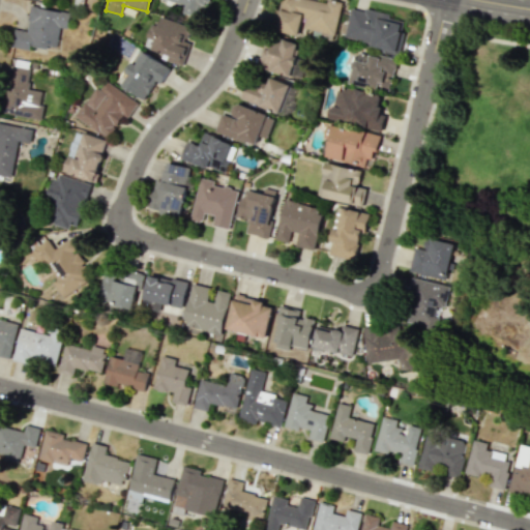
[(168,0),(185,4),(182,12),(198,17),(200,8),(208,10),(210,0),(168,0)]
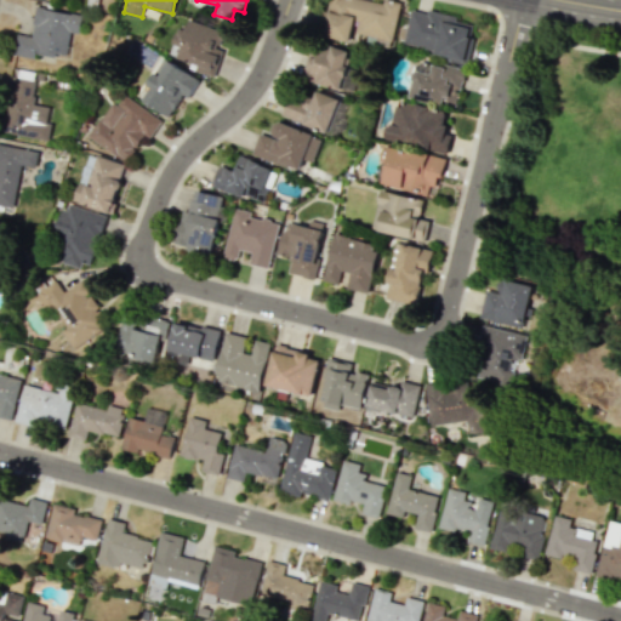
[(330,0),(323,35),(351,43),(353,32),(392,41),(400,6),(374,0),(330,0)]
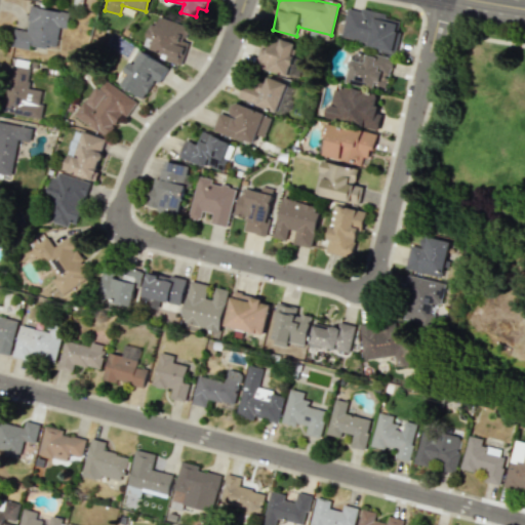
[(10,45),(54,52),(59,28),(67,29),(69,12),(30,6),(26,30),(13,28),(10,45)]
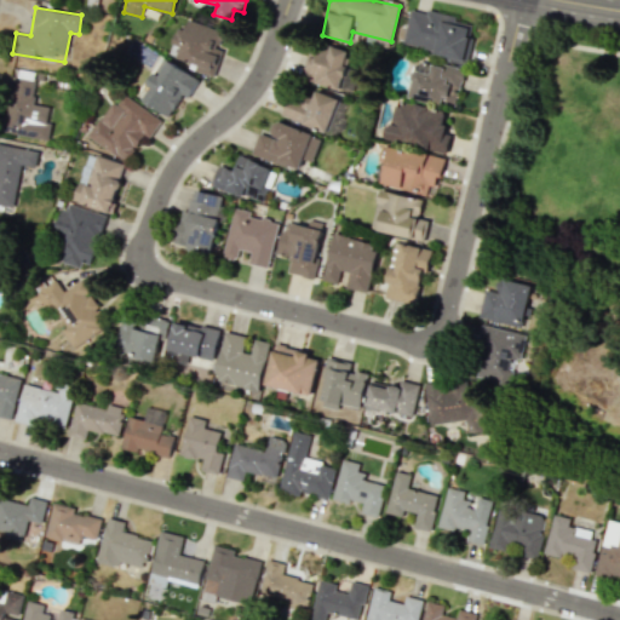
[(474,24),(455,21),(457,16),(426,10),(426,13),(409,10),(402,46),(468,59),(474,24)]
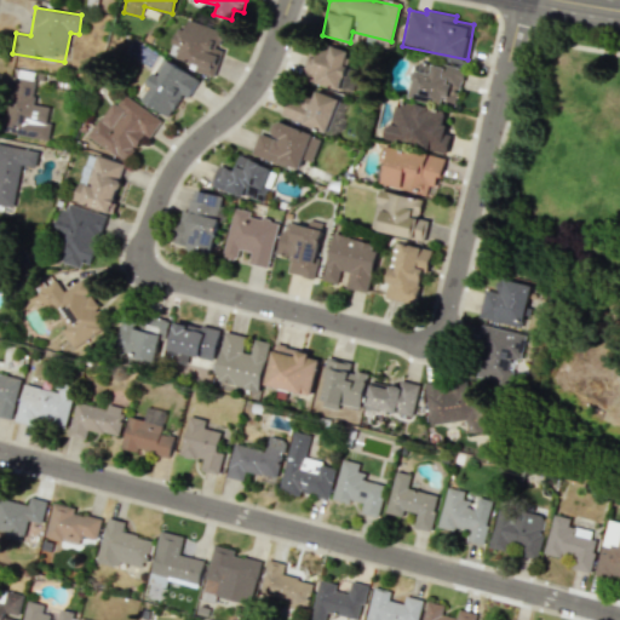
[(177,58),(197,64),(195,72),(213,78),(222,50),(217,49),(223,30),(187,19),(183,29),(177,27),(172,44),(181,47),(177,58)]
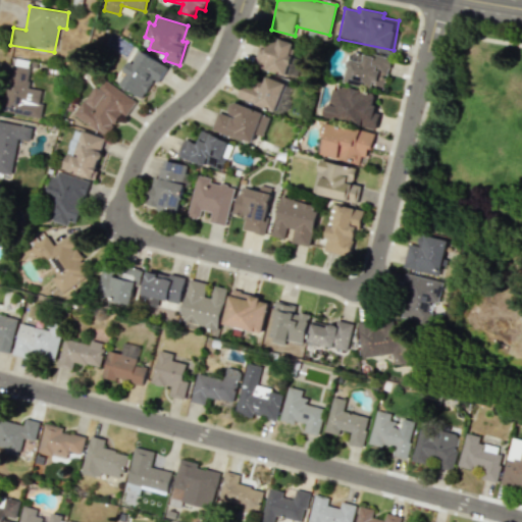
[(254,67),(286,75),(295,42),(270,37),(267,50),(259,48),(254,67)]
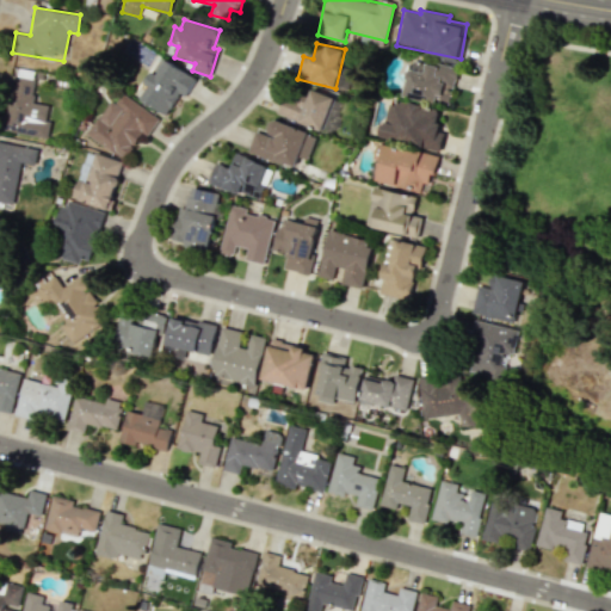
[(185,97),(196,78),(165,60),(156,74),(152,71),(136,97),(166,115),(179,93),(185,97)]
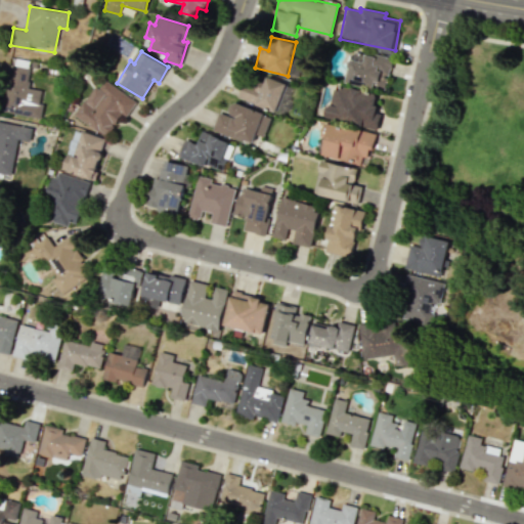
[(345,82),(385,91),(392,59),(352,51),(345,82)]
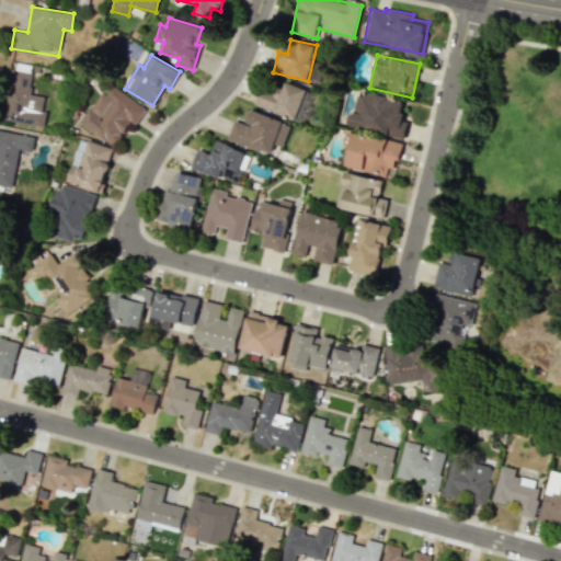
[(43,127),(46,112),(42,112),(45,98),(29,94),(33,72),(11,68),(1,118),(43,127)]
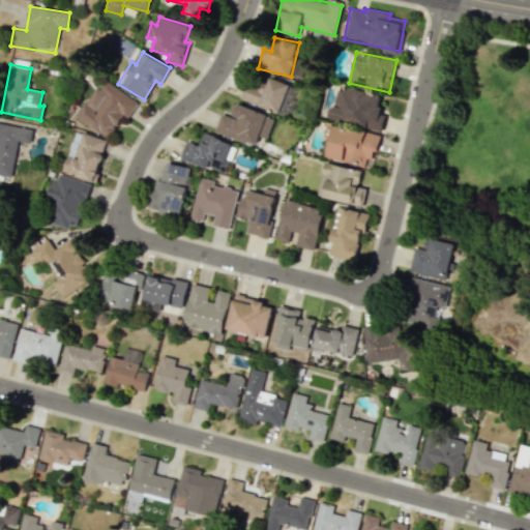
[(245,84),(240,99),(280,113),(290,85),(267,77),(262,90),(245,84)]
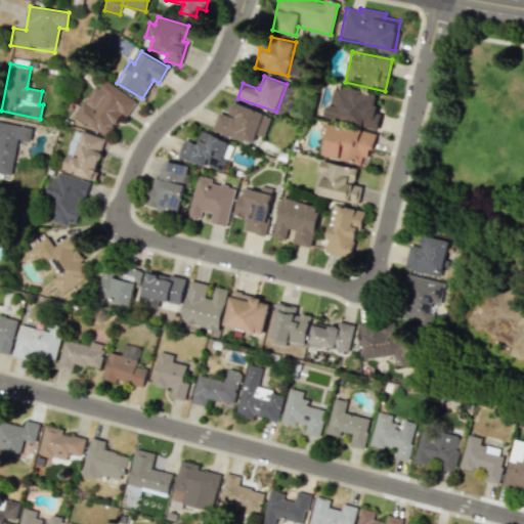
[(76,116),(106,137),(122,114),(126,117),(136,101),(101,78),(76,116)]
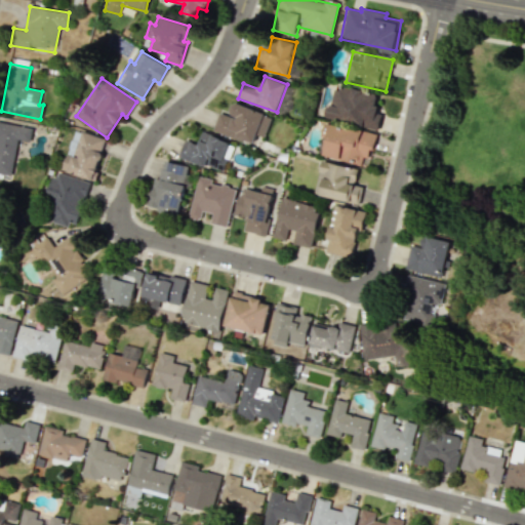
[(327,119),(379,127),(381,114),(375,113),(378,93),(333,86),(327,119)]
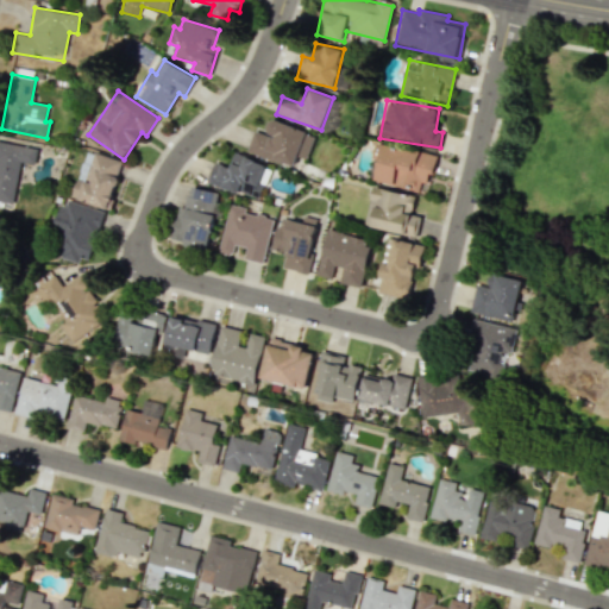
[(246,151),(293,168),(297,157),(306,159),(315,136),(270,119),(265,135),(253,131),(246,151)]
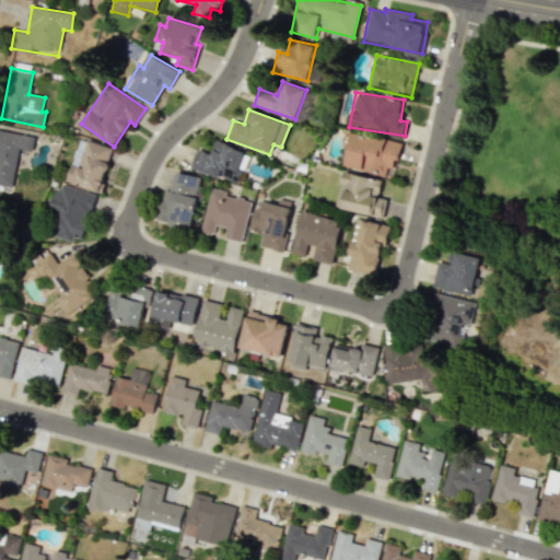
[(0,184),(12,187),(19,149),(32,151),(34,137),(0,129),(0,184)]
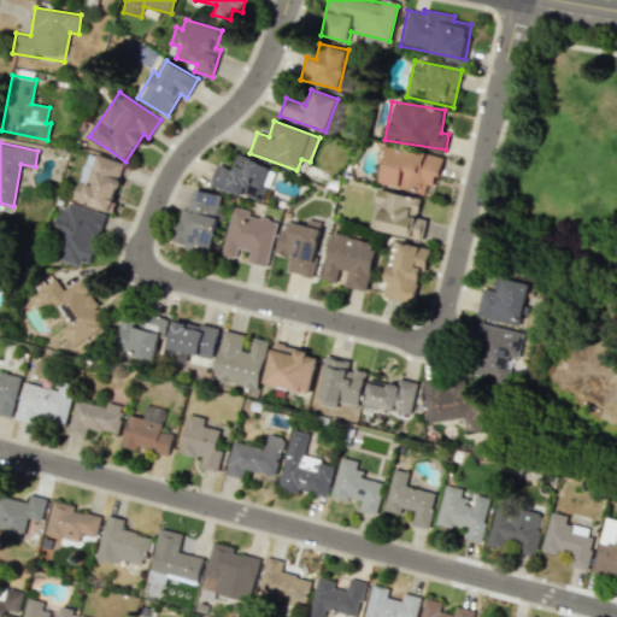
[(385,162),(380,183),(430,195),(440,158),(382,144),(378,159),(385,162)]
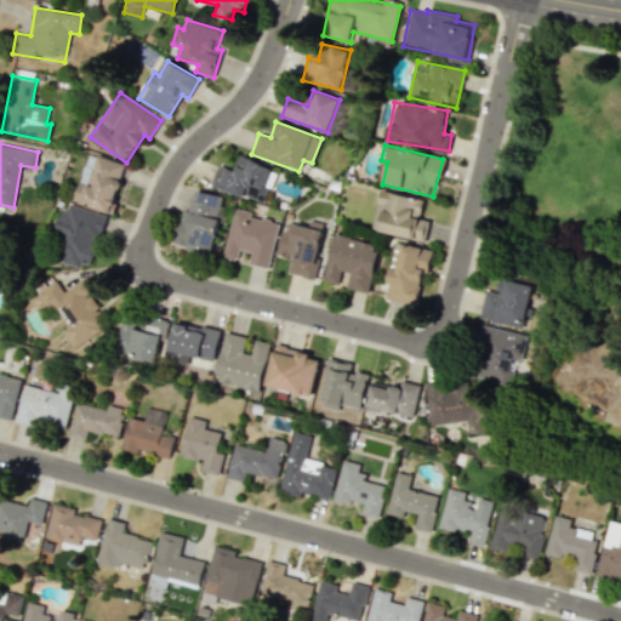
[(74,200),(109,214),(127,165),(92,153),(74,200)]
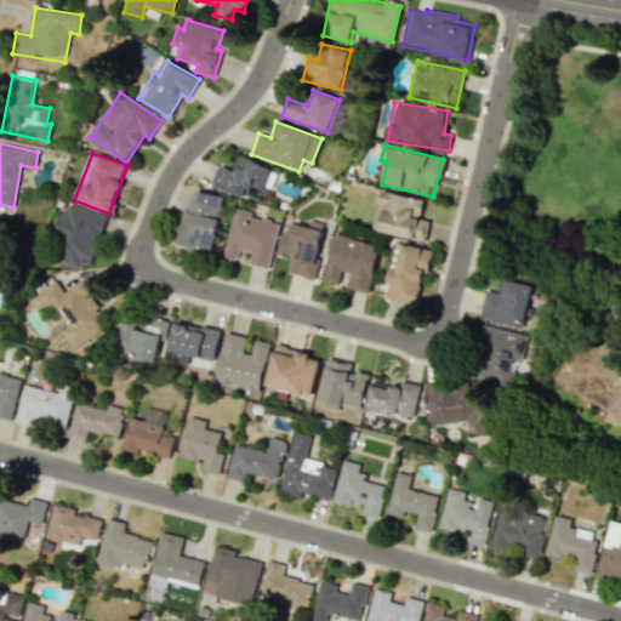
[(218,166),(211,187),(266,203),(273,175),(269,174),(272,166),(239,157),(234,170),(218,166)]
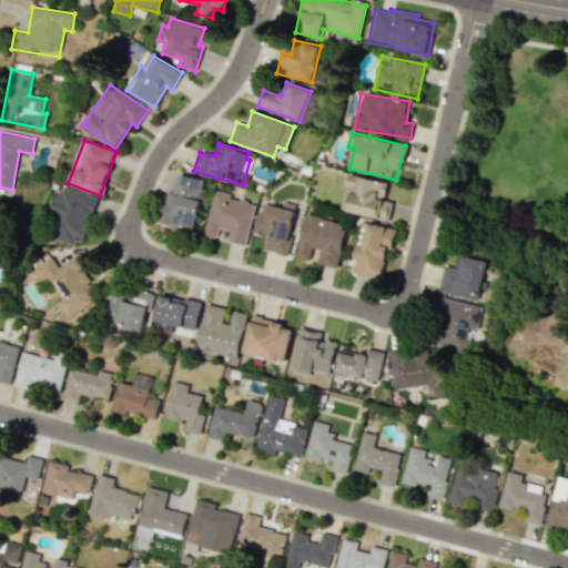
[(159,223),(193,231),(204,180),(178,173),(172,193),(165,192),(159,223)]
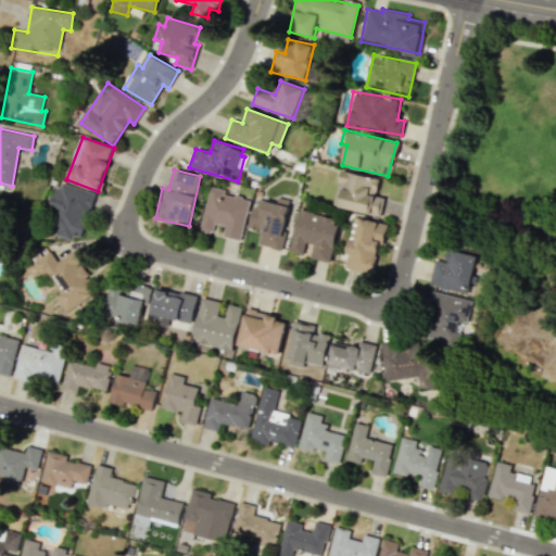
[(379,215),(382,197),(376,196),(379,178),(340,172),(338,187),(342,188),(339,209),(379,215)]
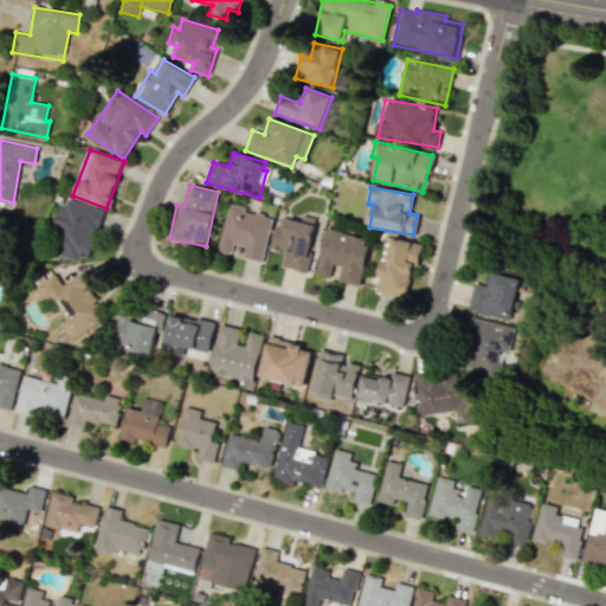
[(50,252),(89,263),(103,210),(65,199),(50,252)]
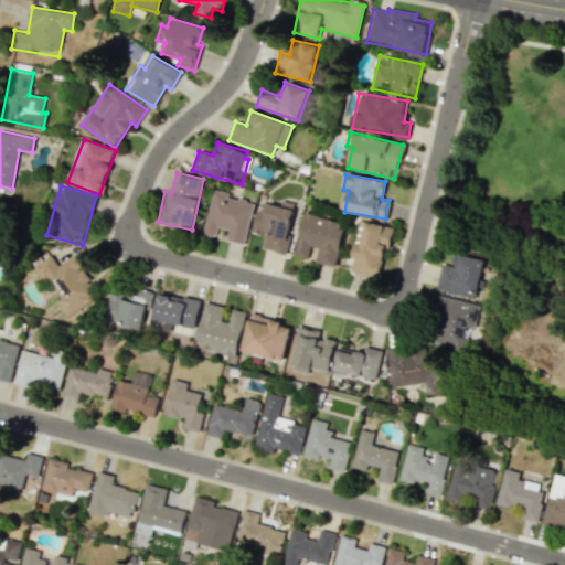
[(244,244),(254,201),(212,192),(203,234),(215,236),(217,227),(228,230),(226,240),(244,244)]
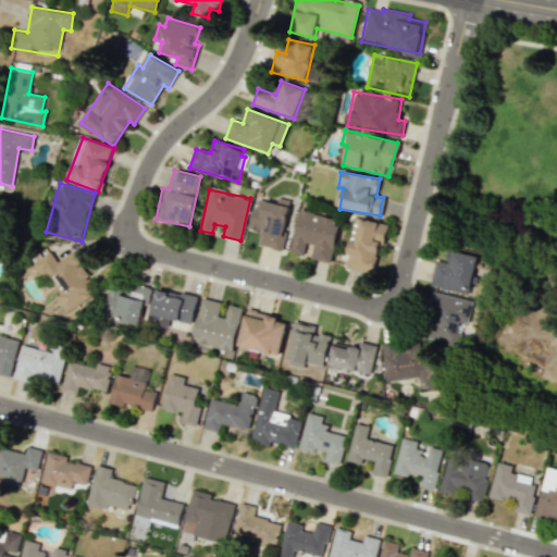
[(261,231),(258,246),(282,250),(291,200),(277,198),(276,203),(254,199),(248,227),(261,231)]
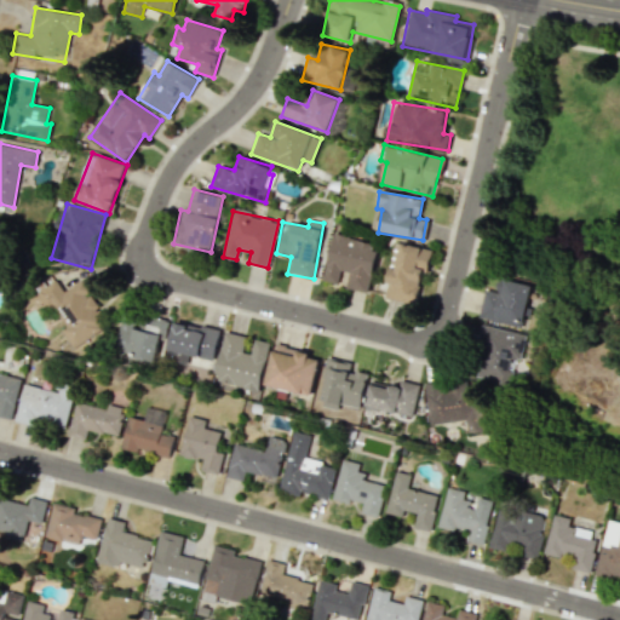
[(345,288),(367,293),(379,244),(333,233),(322,280),(338,283),(340,271),(349,273),(345,288)]
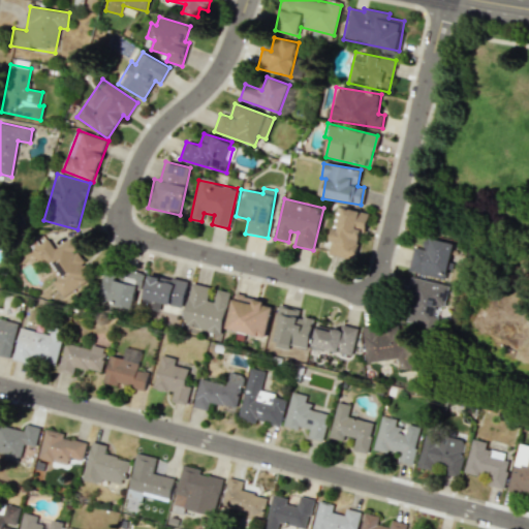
[(327,253),(355,260),(367,214),(342,208),(337,229),(333,229),(327,253)]
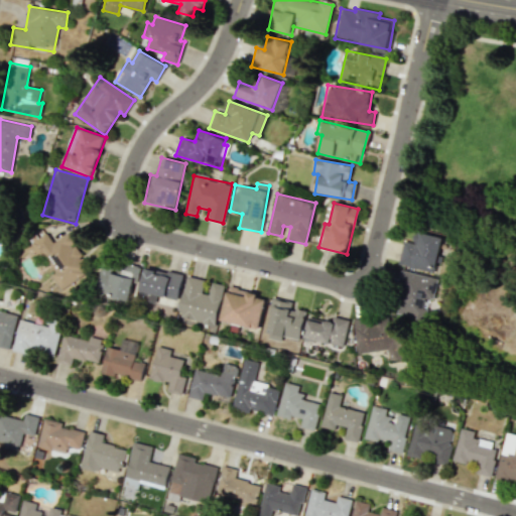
[(402,241),(398,265),(436,271),(441,236),(414,232),(413,243),(402,241)]
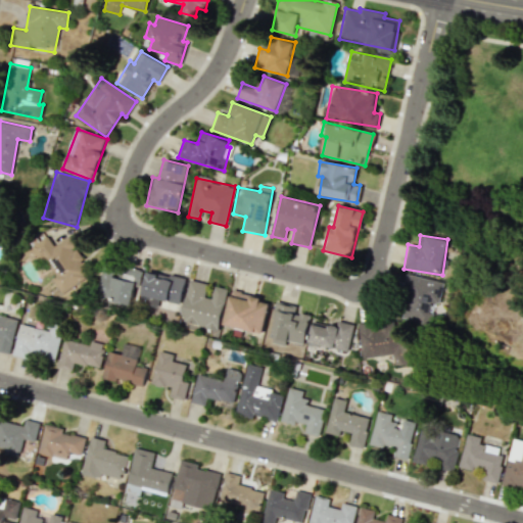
[(33,245),(52,276),(51,277),(63,295),(94,275),(68,236),(53,246),(47,236),(33,245)]
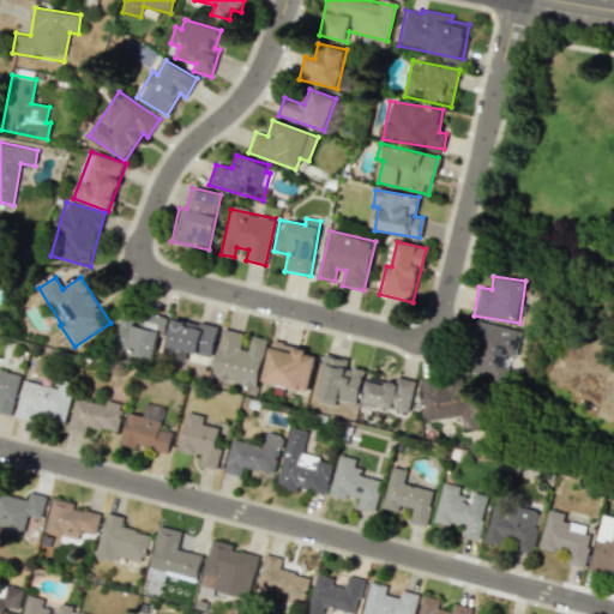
[(120,319),(114,348),(154,356),(162,317),(140,312),(138,323),(120,319)]
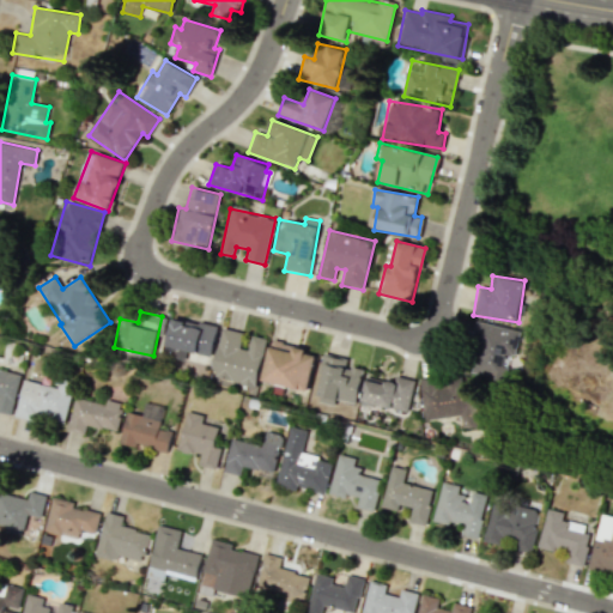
[(187,351),(211,357),(218,327),(173,317),(163,356),(184,360),(187,351)]
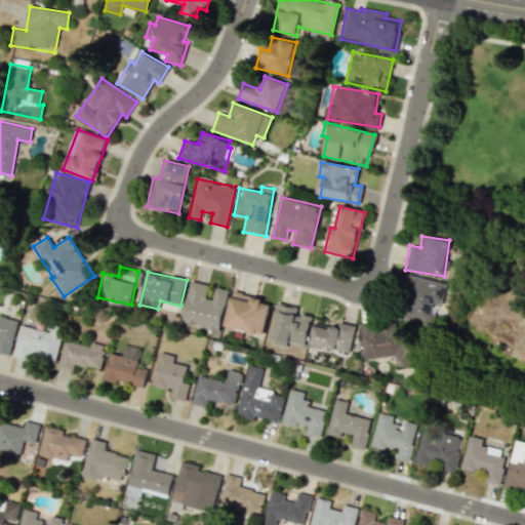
[(445,284),(410,276),(400,319),(429,325),(434,304),(440,306),(445,284)]
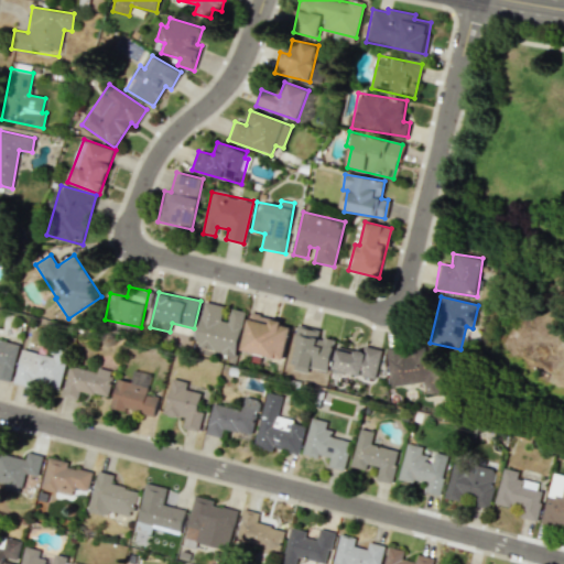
[(236,356),(245,312),(230,308),(228,322),(219,320),(223,306),(204,302),(195,347),(236,356)]
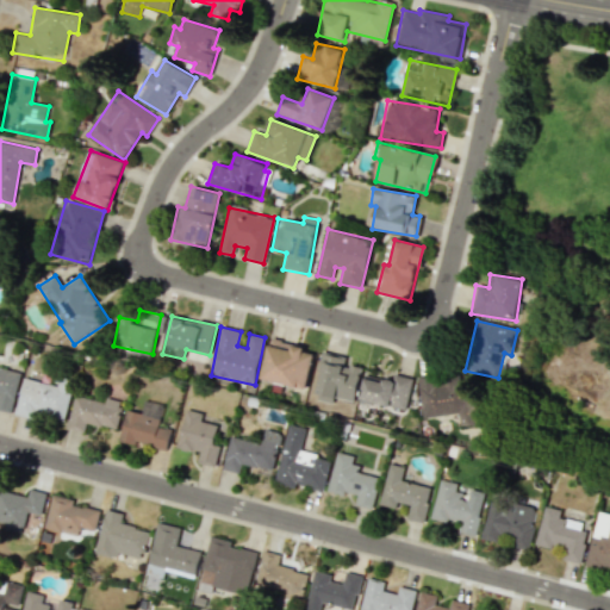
[(305,388),(313,350),(269,341),(261,379),(305,388)]
